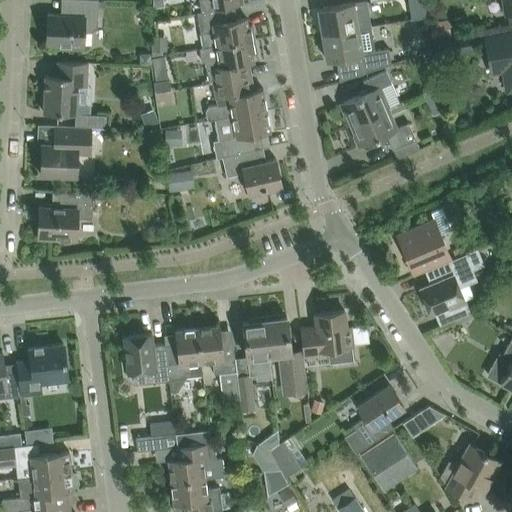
[(59,48),(79,49),(83,49),(83,31),(89,32),(92,30),(95,28),(97,24),(97,0),(60,0),(60,14),(47,13),(46,43),(59,44),(59,48)]
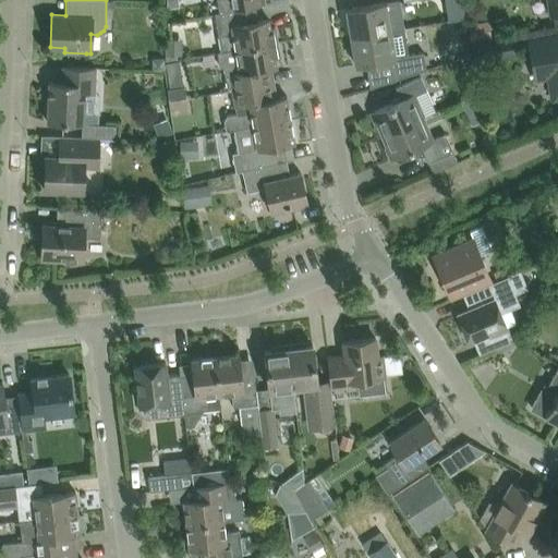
[(219,12),(255,5),(259,5),(258,0),(217,0),(219,12)]
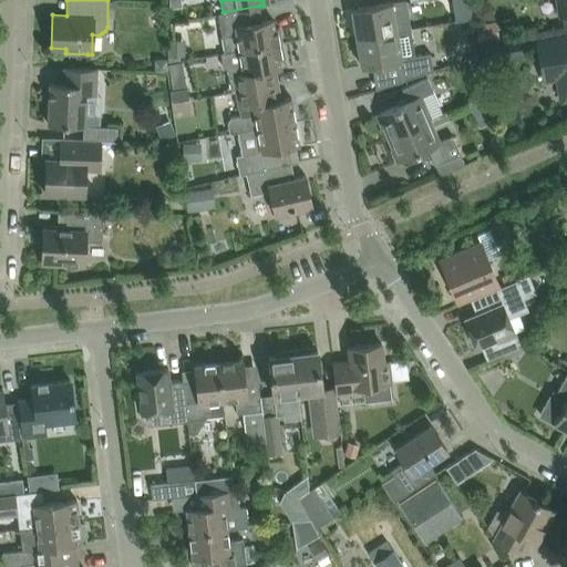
[(395,30),(395,29),(393,17),(408,14),(404,0),(400,0),(373,4),(351,9),(357,37),(395,30)]
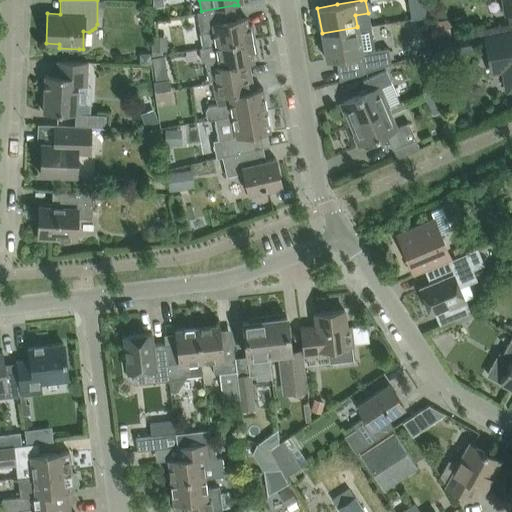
[(423,0),(408,0),(412,18),(426,16),(423,0)]
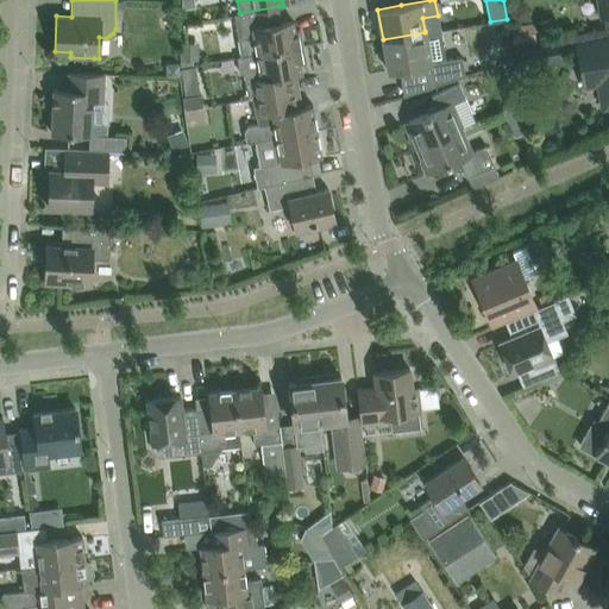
[(608,0),(597,0),(600,16),(608,13),(608,0)]
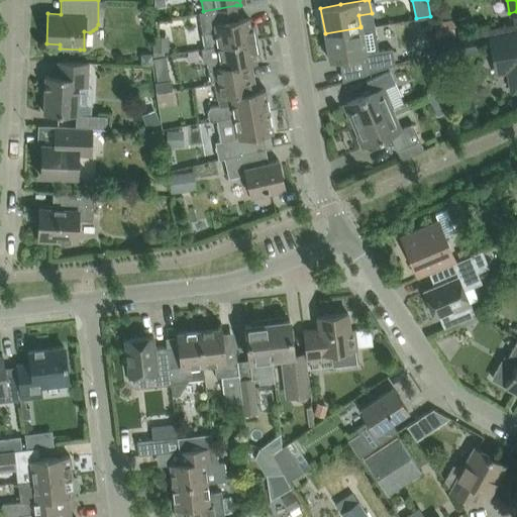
[(203,11),(198,12),(202,33),(204,47),(218,45),(256,38),(254,25),(249,25),(248,17),(238,19),(236,5),(203,11)]
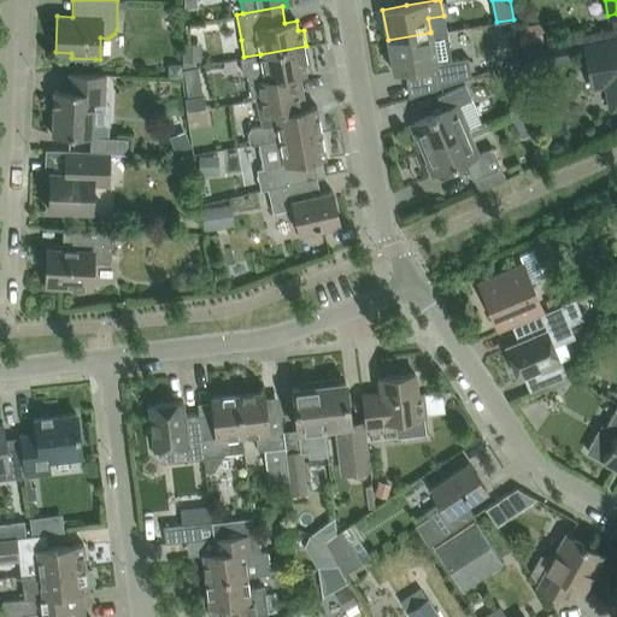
[(539,22),(517,25),(519,43),(542,40),(539,22)]
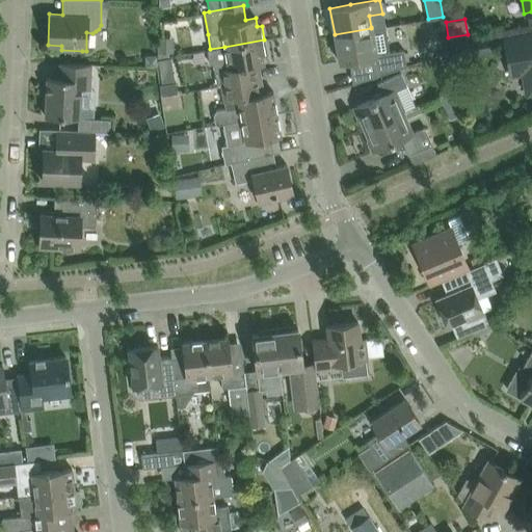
[(389,52),(387,40),(384,25),(371,27),(371,28),(335,34),(339,61),(374,55),(378,75),(405,65),(403,49),(389,52)]
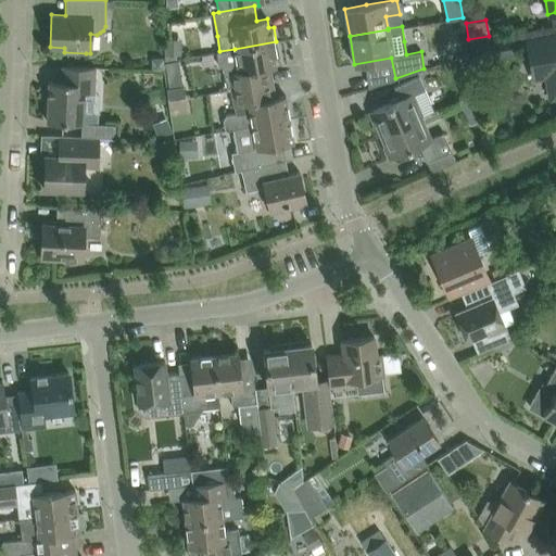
[(508,35),(469,41),(472,60),(512,53),(508,35)]
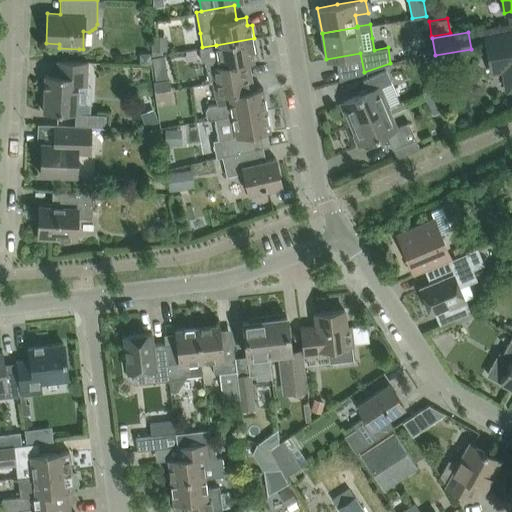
[(511,33),(484,39),(485,39),(489,61),(496,66),(504,65),(508,85),(511,88),(511,87),(511,33)]
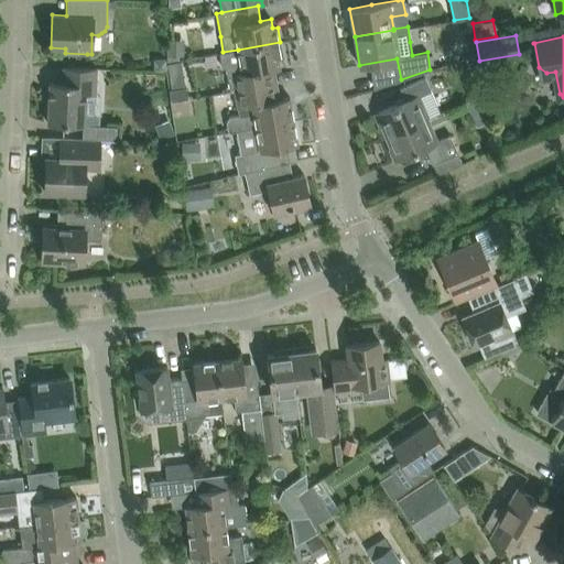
[(223,52),(219,53),(221,67),(226,67),(229,90),(235,89),(235,90),(275,83),(273,68),(279,67),(278,58),(282,57),(280,42),(238,50),(223,52)]
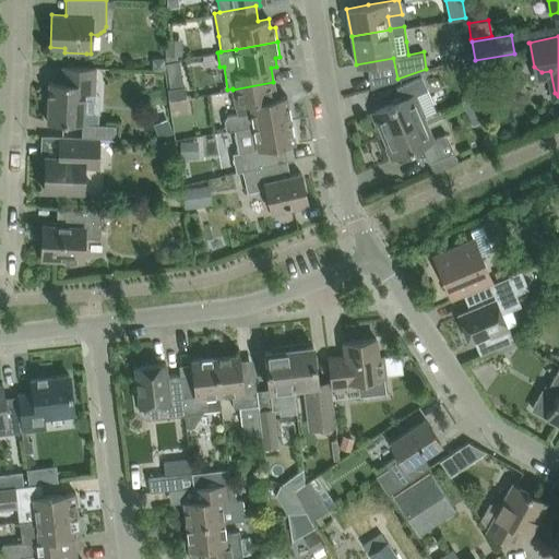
[(152,57),(152,69),(164,69),(164,57),(152,57)]
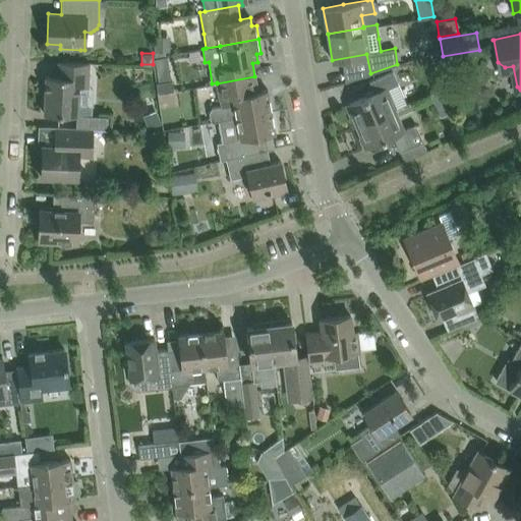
[(44,114),(64,115),(69,115),(77,115),(78,87),(88,88),(89,63),(82,62),(78,62),(58,62),(57,76),(45,76),(44,114)]
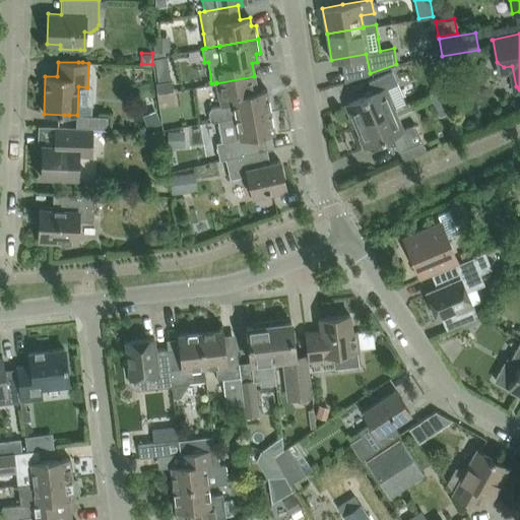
[(158,82),(156,82),(157,92),(174,89),(170,71),(157,74),(158,82)]
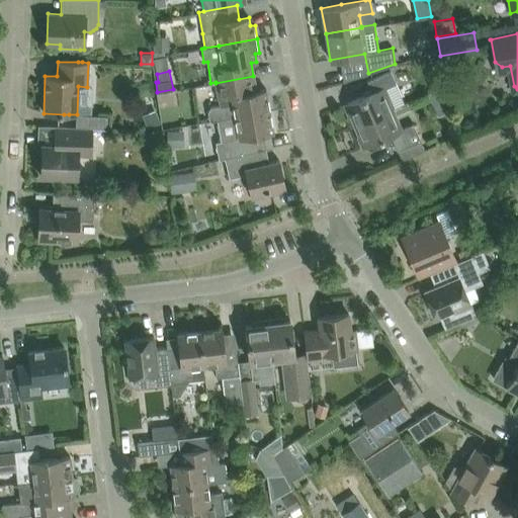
[(354,124),(393,108),(383,88),(396,83),(391,71),(366,81),(372,92),(343,104),(348,114),(349,114),(354,124)]
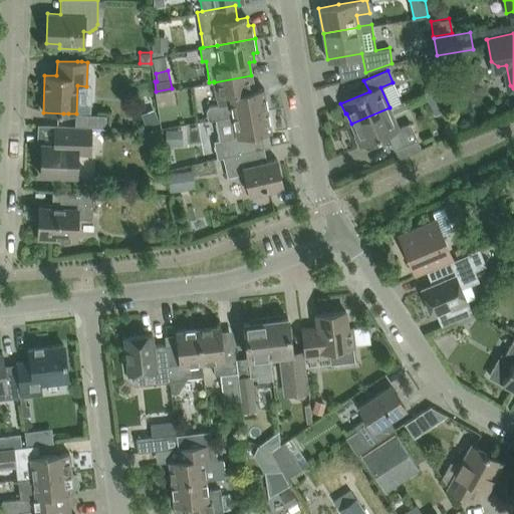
[(251,75),(214,82),(217,103),(209,105),(206,110),(208,120),(215,118),(267,109),(263,88),(253,89),(251,75)]
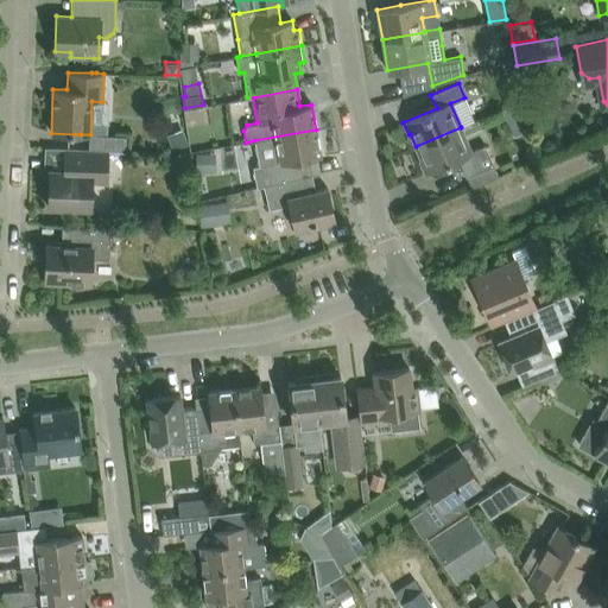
[(470,151),(461,127),(416,146),(420,159),(419,160),(424,172),(458,158),(466,177),(467,177),(472,188),(498,176),(493,165),(494,165),(485,145),(470,151)]
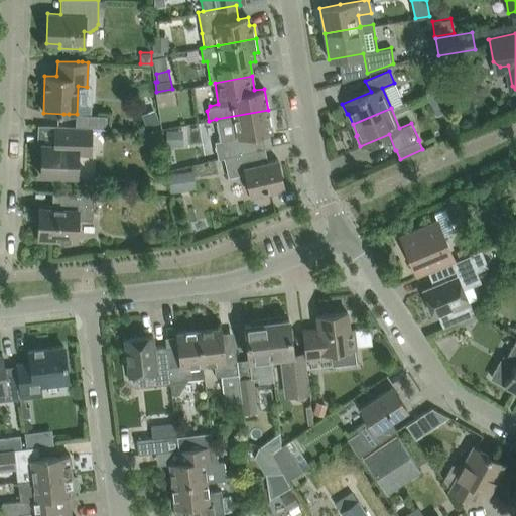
[(154,109),(141,115),(146,126),(159,121),(154,109)]
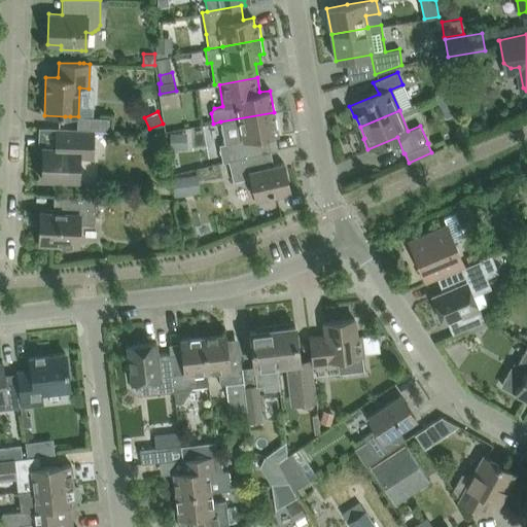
[(218,143),(222,163),(229,162),(268,152),(270,151),(268,137),(278,135),(274,112),(220,121),(224,143),(218,143)]
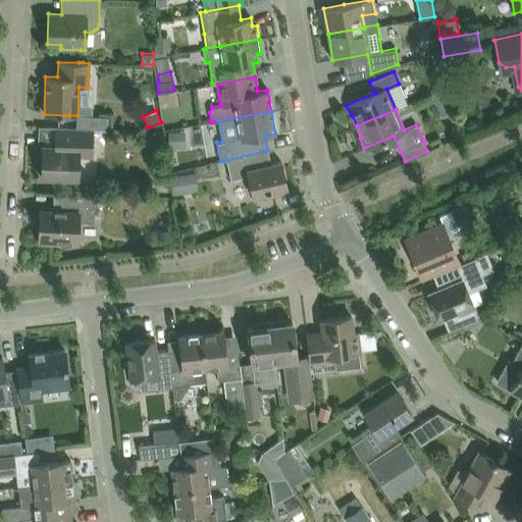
[(92,129),(82,129),(75,129),(55,128),(55,146),(43,145),(41,177),(76,179),(77,156),(91,156),(92,129)]
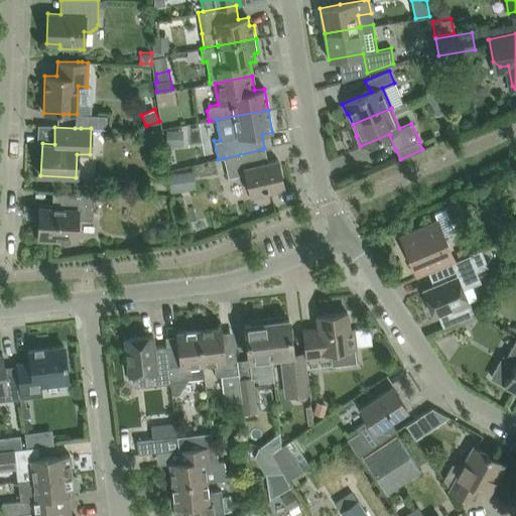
[(156,131),(145,137),(151,149),(163,143),(156,131)]
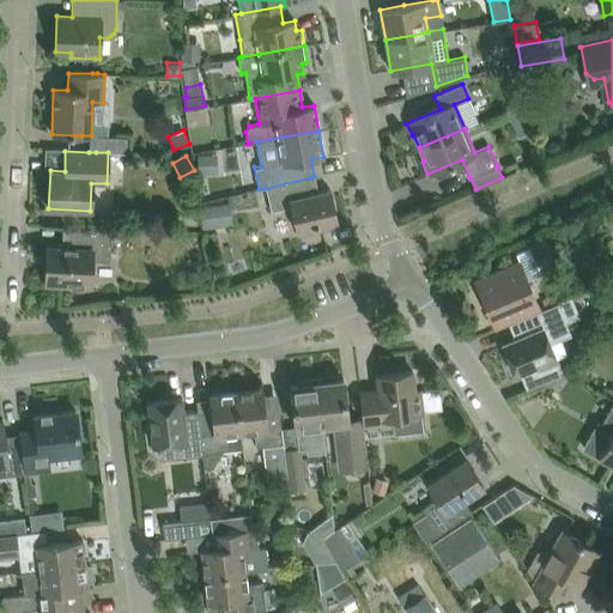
[(212,156),(196,157),(196,173),(212,173),(212,156)]
